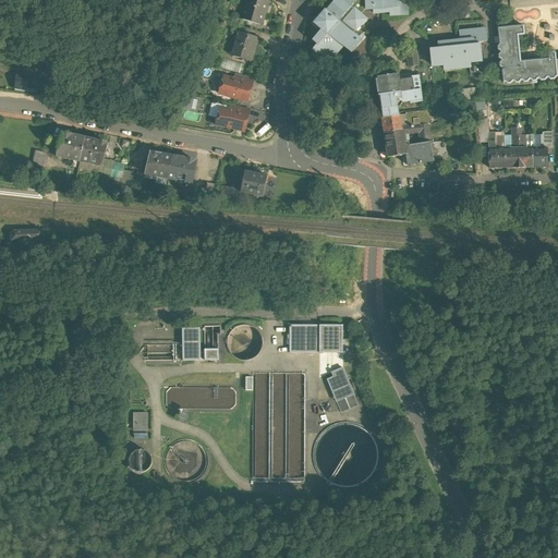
[(268,0),(245,0),(244,7),(246,7),(243,20),(262,25),(268,0)]
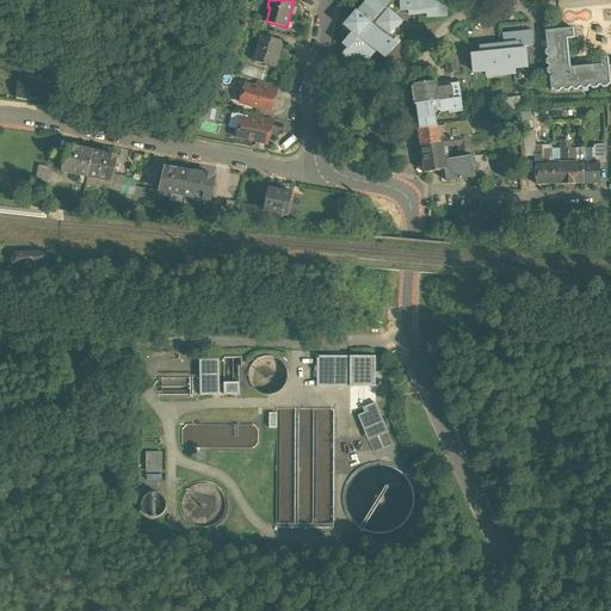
[(365,0),(357,11),(356,11),(347,19),(347,20),(344,25),(349,29),(349,30),(351,32),(341,43),(346,48),(341,54),(352,63),(368,62),(376,51),(384,60),(396,45),(400,41),(396,38),(393,42),(387,37),(389,35),(390,35),(402,20),(393,12),(399,6),(401,8),(401,10),(409,10),(409,13),(427,13),(427,17),(437,17),(445,17),(445,7),(445,0),(365,0)]
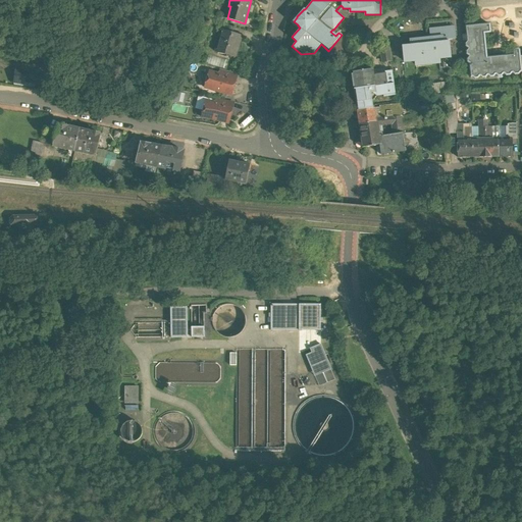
[(233,27),(220,22),(218,30),(221,31),(221,30),(231,33),(233,27)]
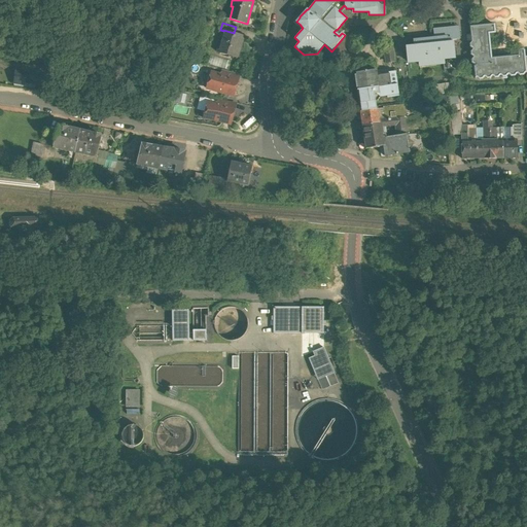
[(425,25),(406,25),(406,33),(426,33),(425,25)]
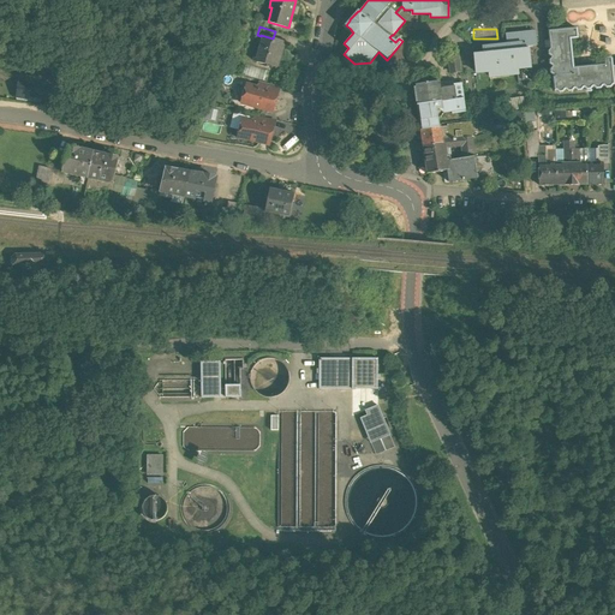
[(604,66),(573,70),(571,41),(578,40),(577,29),(549,33),(550,49),(549,52),(549,55),(551,58),(551,59),(549,61),(550,65),(553,67),(553,69),(550,71),(551,75),(554,77),(555,93),(557,91),(560,94),(563,94),(565,91),(566,91),(568,93),(572,93),(574,90),(575,90),(578,93),(581,91),(584,89),(585,89),(587,91),(591,91),(592,88),(593,88),(596,90),(601,90),(603,87),(604,87),(607,89),(610,89),(613,87),(614,85),(614,83),(613,67),(611,60),(610,58),(605,59),(604,61),(604,66)]
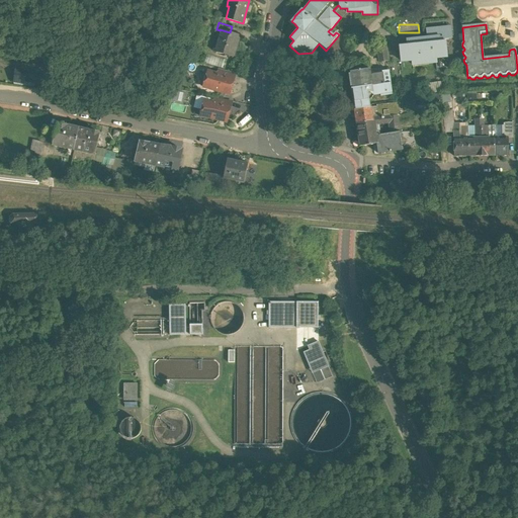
[(432,38),(407,40),(408,47),(400,47),(401,62),(412,61),(412,66),(436,63),(435,59),(446,58),(444,42),(443,42),(443,40),(451,39),(450,27),(431,29),(432,38)]
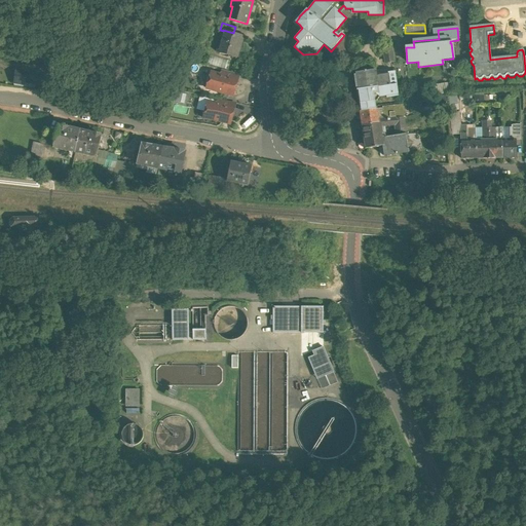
[(233,33),(223,30),(223,31),(221,39),(223,39),(220,52),(236,58),(242,36),(233,33)]
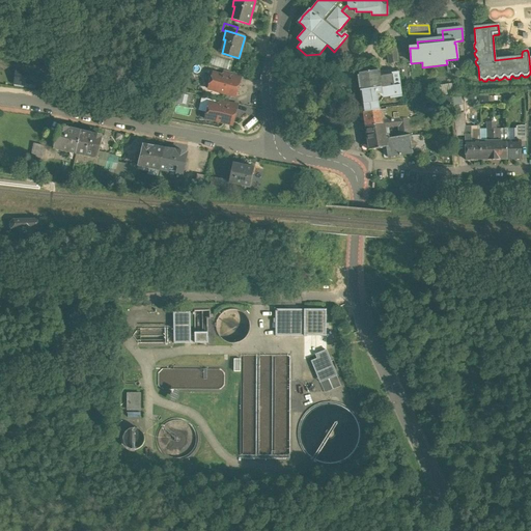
[(394,50),(388,51),(390,64),(397,63),(394,50)]
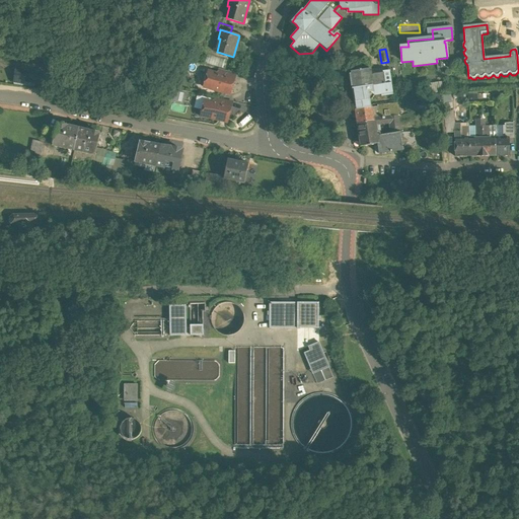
[(236,73),(220,68),(218,74),(234,79),(235,74),(236,73)]
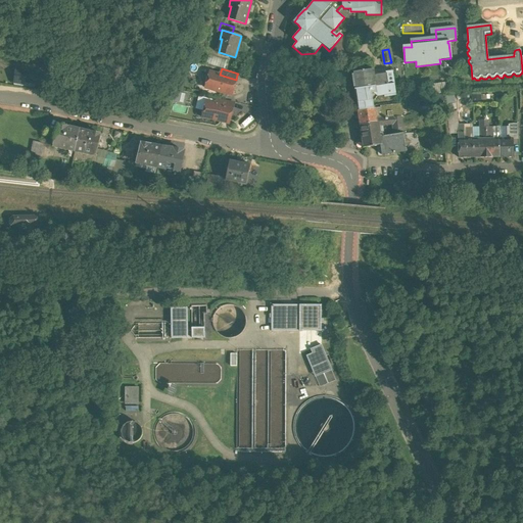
[(25,72),(14,69),(13,82),(22,83),(25,72)]
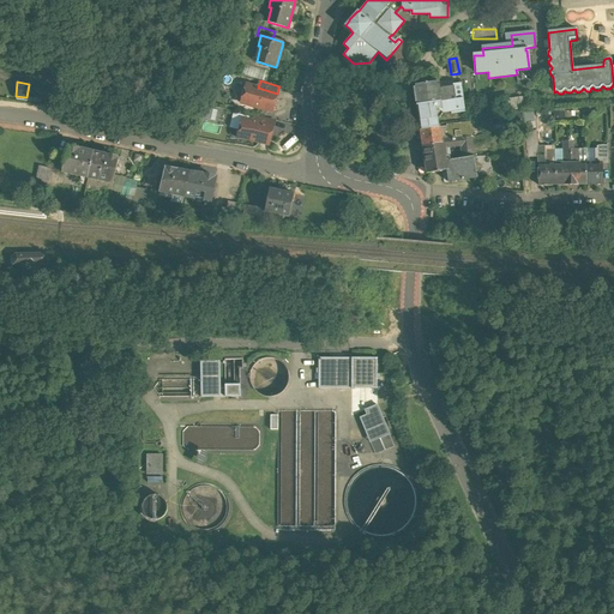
[(438,83),(427,84),(425,84),(426,85),(414,86),(416,106),(441,102),(439,91),(438,83)]
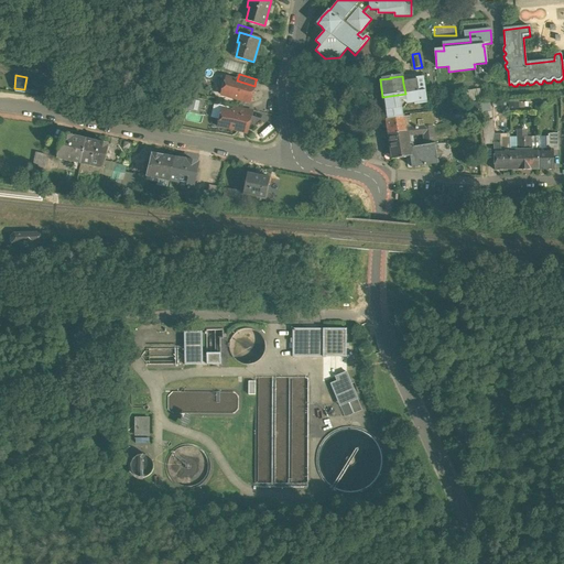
[(237,80),(227,78),(224,87),(221,88),(220,91),(223,96),(238,100),(240,99),(249,101),(255,86),(237,80)]
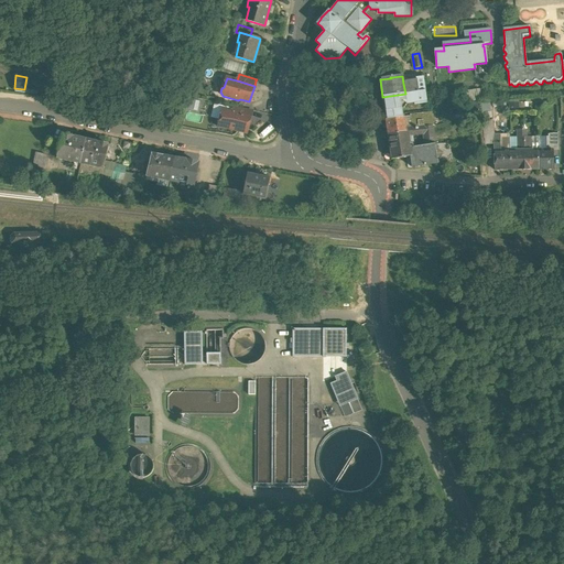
[(416,82),(403,84),(405,94),(425,91),(423,78),(416,79),(416,82)]
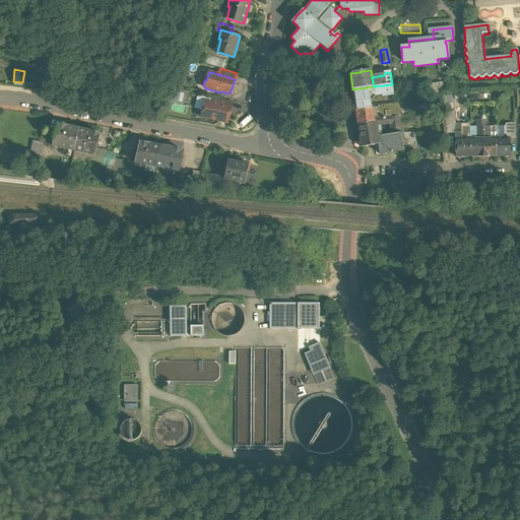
[(374,86),(352,89),(355,111),(372,109),(371,101),(372,101),(376,95),(382,94),(382,98),(394,95),(392,84),(374,86)]
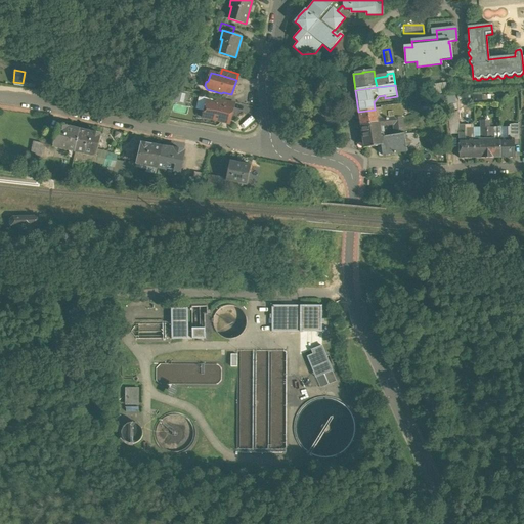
[(234,102),(217,98),(216,104),(232,108),(234,102)]
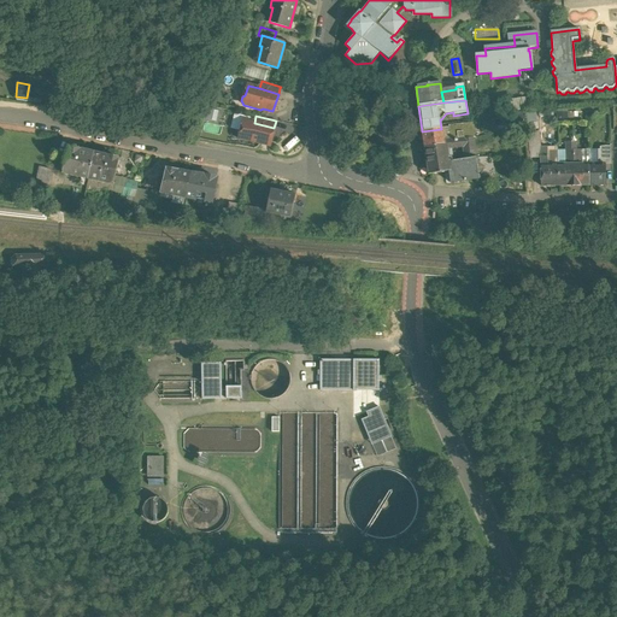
[(254,123),(244,121),(241,130),(239,131),(238,136),(240,140),(245,141),(247,140),(252,141),(254,144),(257,144),(259,142),(269,146),(274,128),(254,123)]
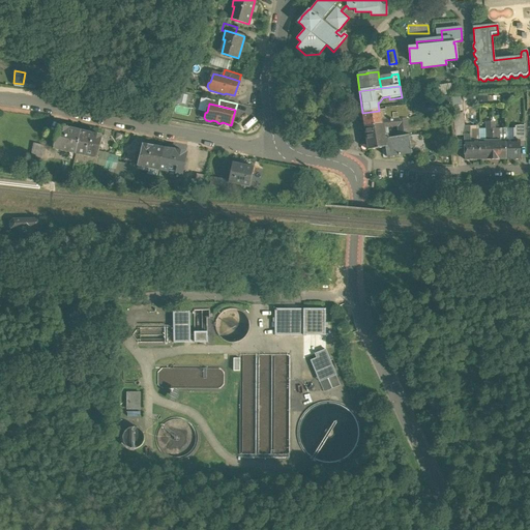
[(394,109),(386,110),(386,120),(394,120),(394,111),(394,109)]
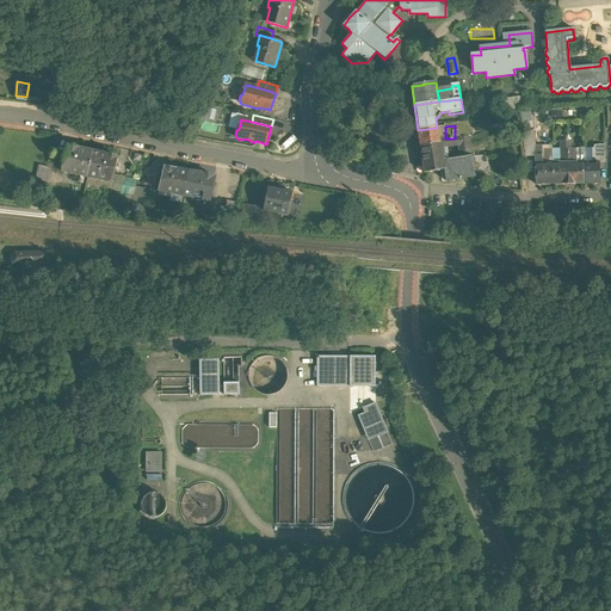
[(467,127),(455,128),(455,139),(468,137),(467,127)]
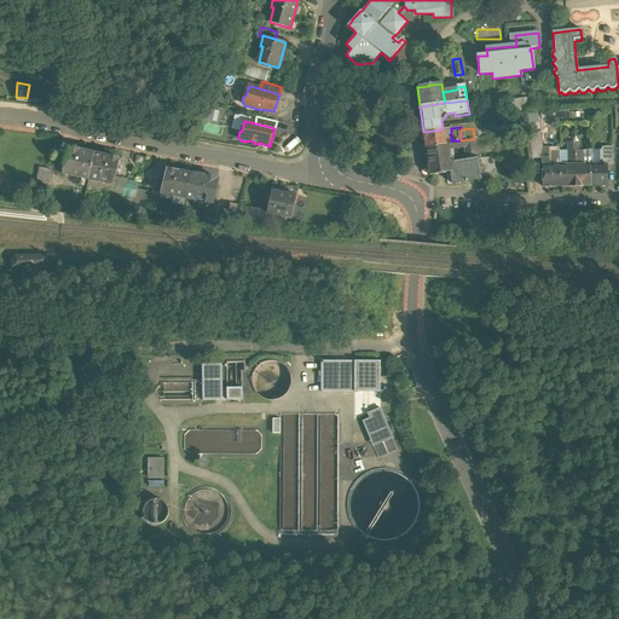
[(443,129),(423,132),(426,149),(446,145),(446,142),(444,142),(443,129)]
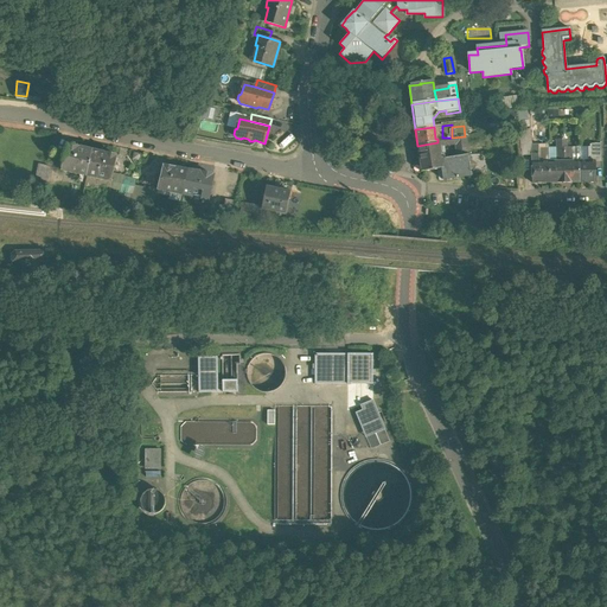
[(530,131),(518,132),(522,157),(531,155),(531,146),(531,145),(530,131)]
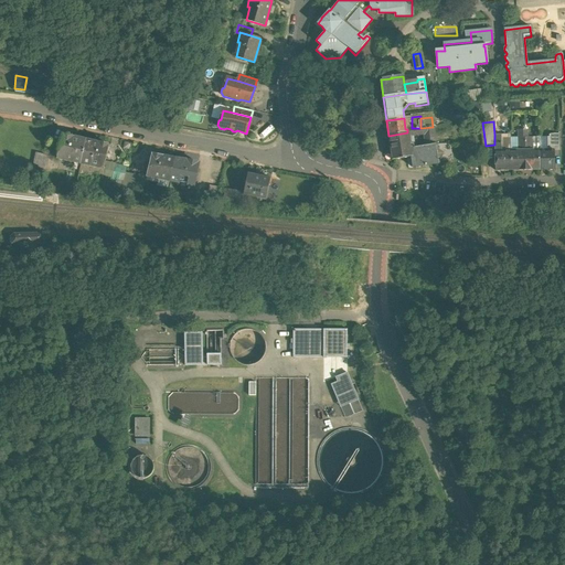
[(412,128),(407,129),(407,132),(388,136),(393,160),(411,158),(413,168),(438,163),(436,145),(435,134),(434,127),(433,127),(420,128),(412,128)]
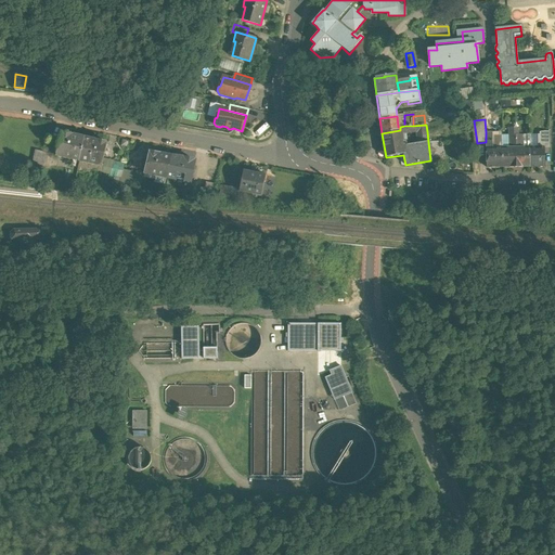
[(348,131),(335,130),(335,138),(347,139),(348,131)]
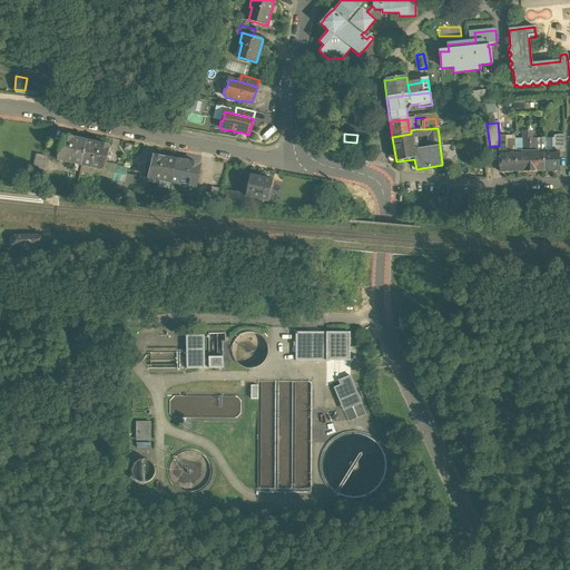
[(86,141),(62,136),(58,158),(79,163),(81,164),(86,141)]
